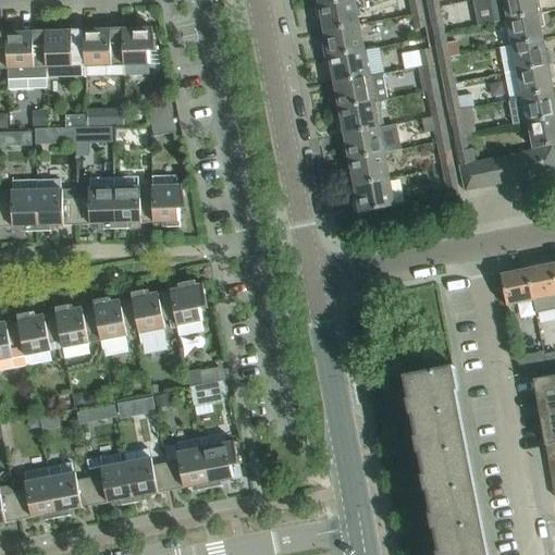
[(357,23),(352,0),(336,0),(313,4),(316,17),(319,16),(322,29),(357,23)]
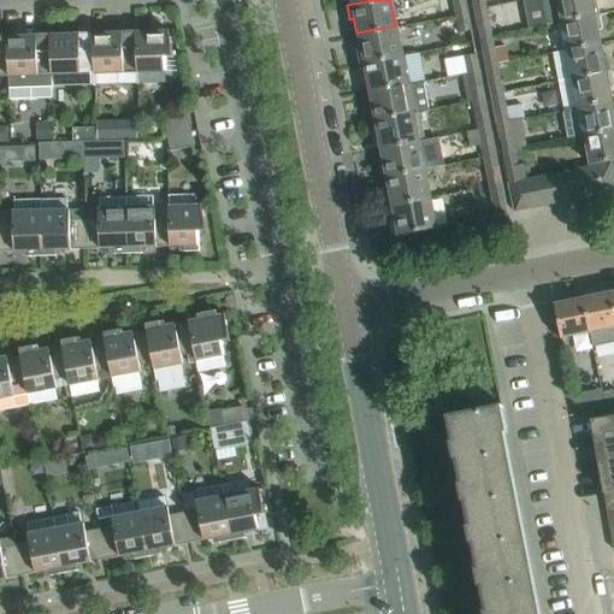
[(466,11),(464,0),(450,0),(454,13),(466,11)]
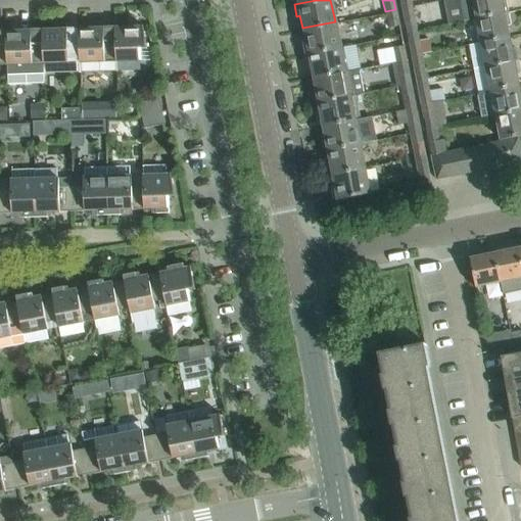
[(458,0),(462,18),(475,16),(507,10),(505,0),(458,0)]
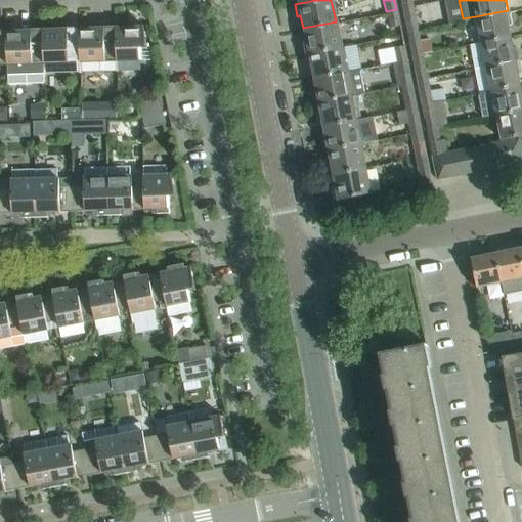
[(417,28),(411,3),(401,5),(406,30),(417,28)]
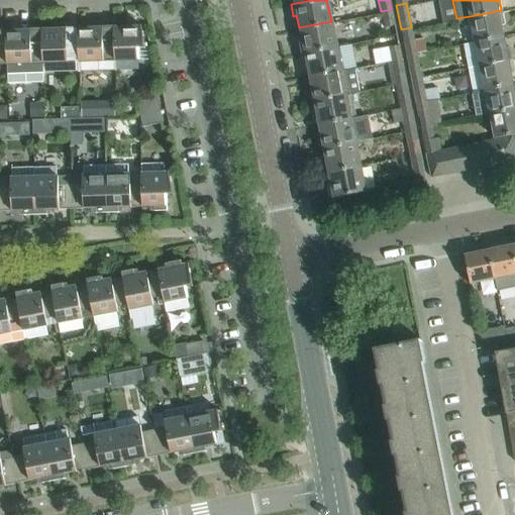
[(393,23),(391,9),(381,11),(384,25),(393,23)]
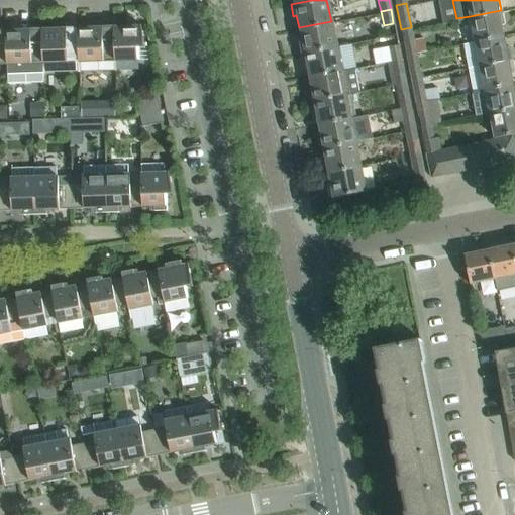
[(502,34),(499,22),(503,22),(501,10),(470,16),(474,39),(502,34)]
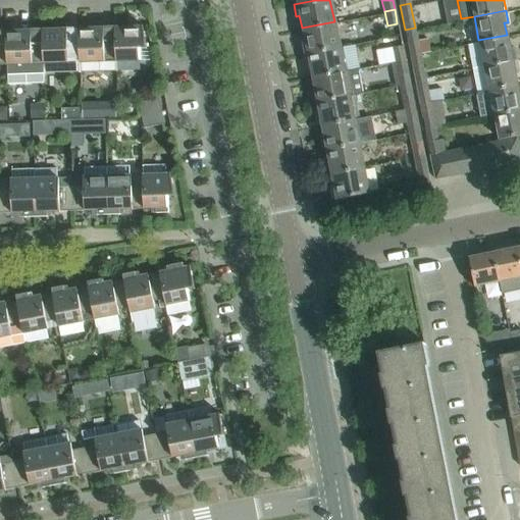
[(340,45),(334,21),(302,28),(304,40),(301,41),(303,52),(340,45)]
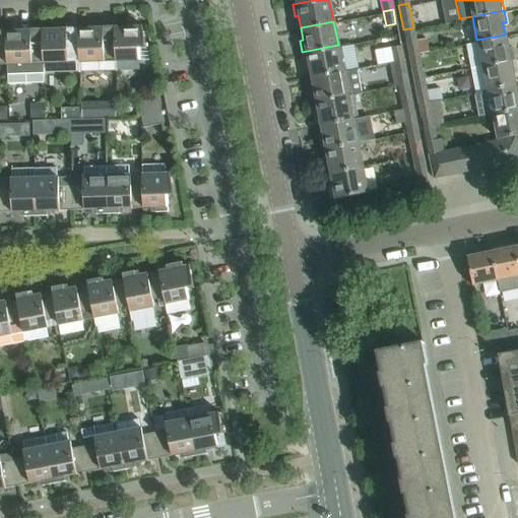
[(138,59),(138,47),(144,47),(140,23),(139,23),(139,25),(113,26),(114,60),(114,69),(137,68),(137,59),(138,59)]
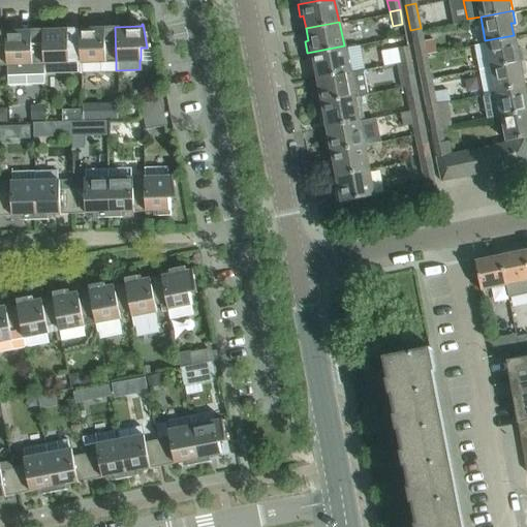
[(115,27),(78,28),(78,31),(79,62),(80,71),(102,71),(102,61),(116,61),(115,27)]
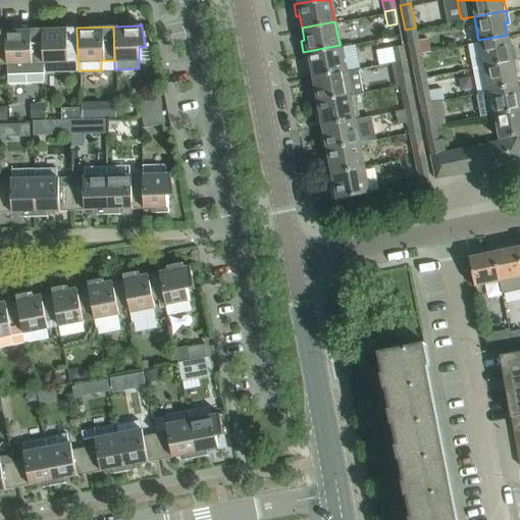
[(65,28),(41,29),(41,32),(42,62),(42,71),(65,71),(65,61),(78,61),(76,31),(76,28),(65,28)]
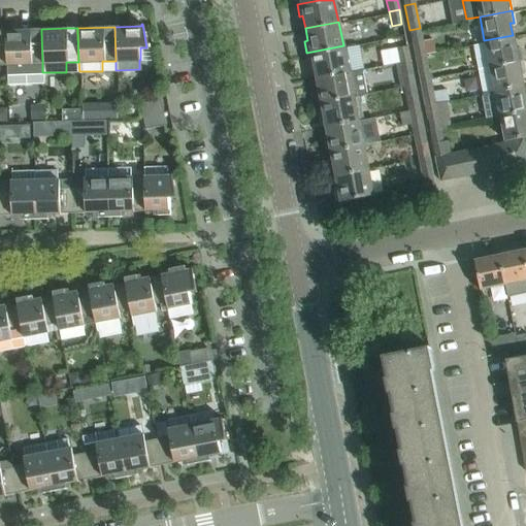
[(434,51),(431,37),(422,38),(420,28),(409,30),(414,55),(424,53),(434,51)]
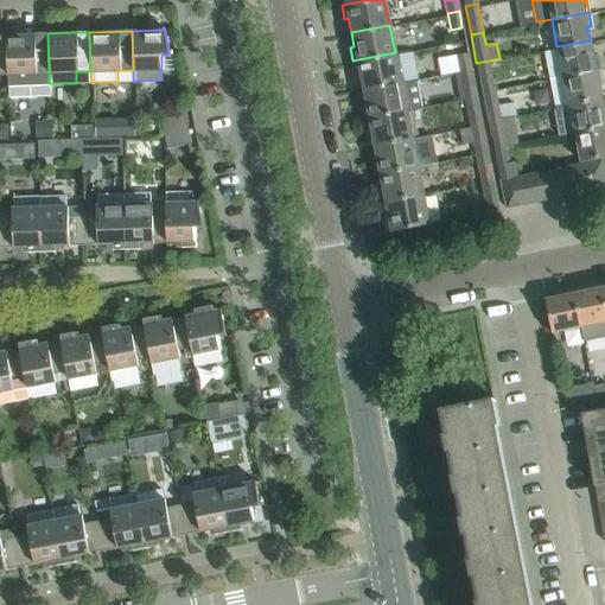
[(33,33),(5,34),(5,38),(6,74),(6,86),(33,84),(33,72),(49,72),(48,37),(48,33),(33,33)]
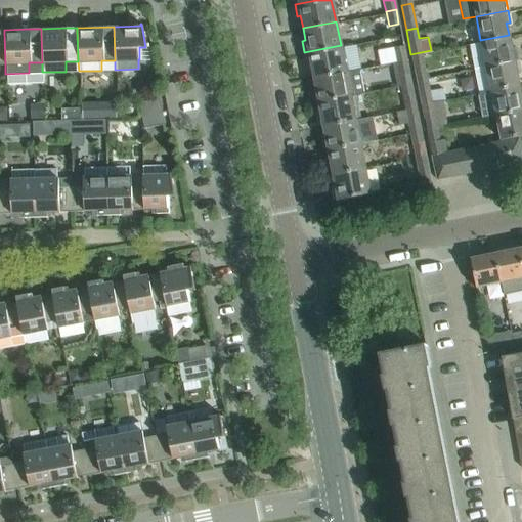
[(517,58),(515,46),(511,47),(509,35),(480,40),(480,41),(469,43),(473,67),(517,58)]
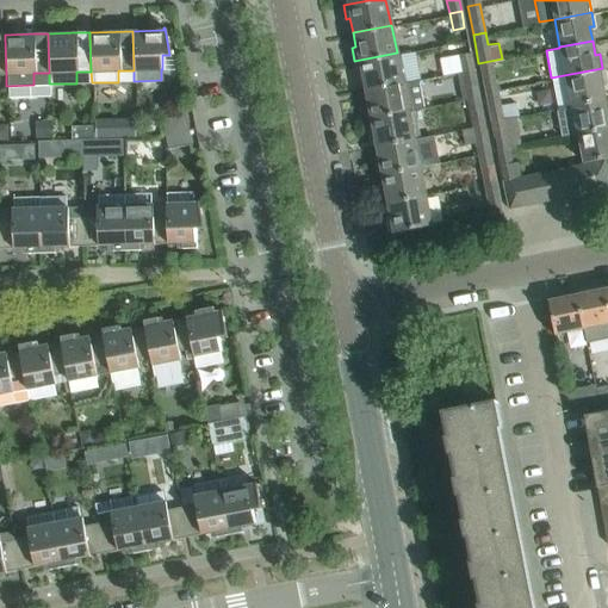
[(469,51),(458,54),(460,69),(472,67),(469,51)]
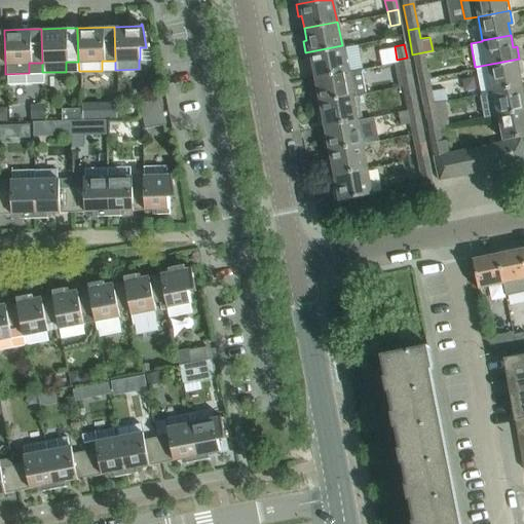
[(346,69),(342,45),(305,52),(307,65),(311,64),(313,76),(346,69)]
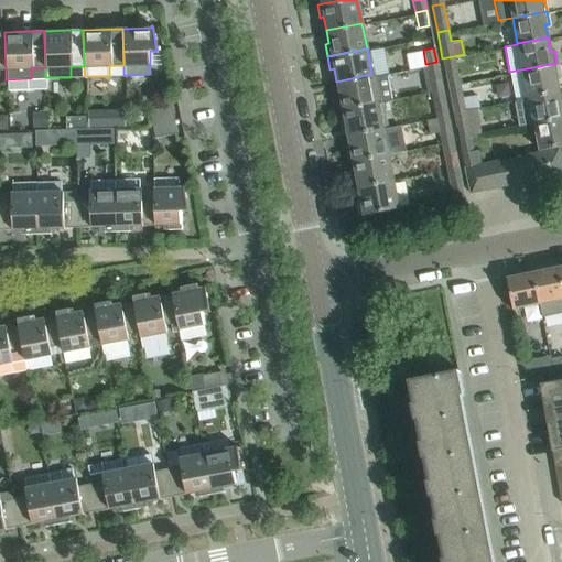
[(458,82),(453,56),(442,58),(447,84),(458,82)]
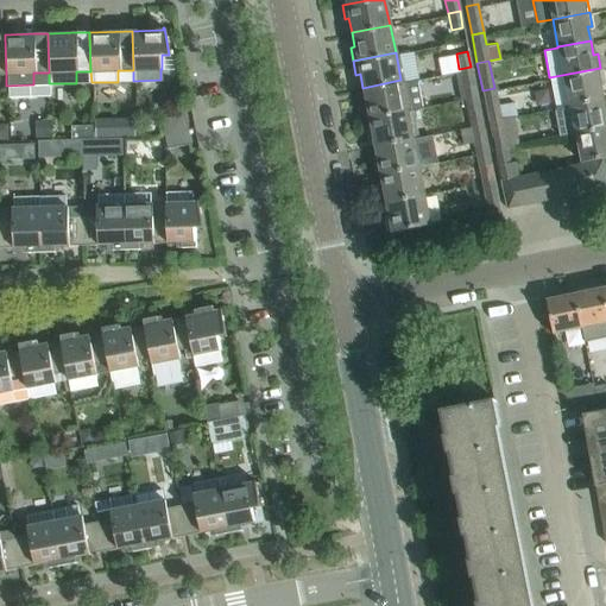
[(459,69),(453,70),(459,98),(465,98),(477,95),(471,67),(459,69)]
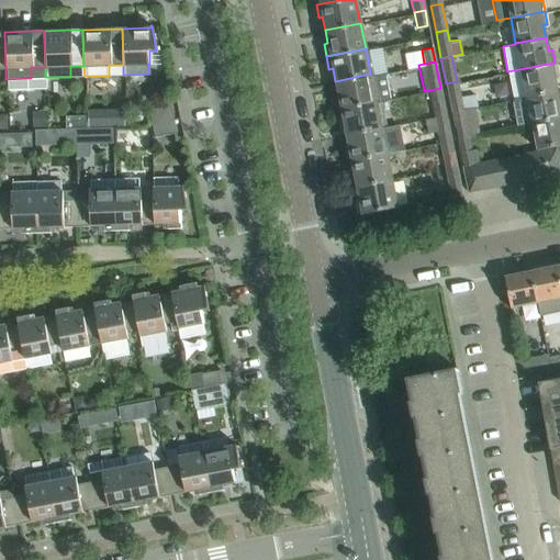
[(556,89),(553,77),(557,76),(555,63),(507,71),(513,98),(556,89)]
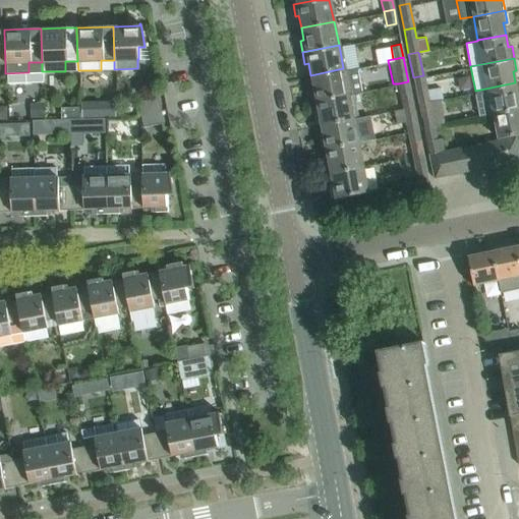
[(355,66),(343,68),(310,75),(312,87),(308,88),(310,100),(348,93),(360,91),(355,66)]
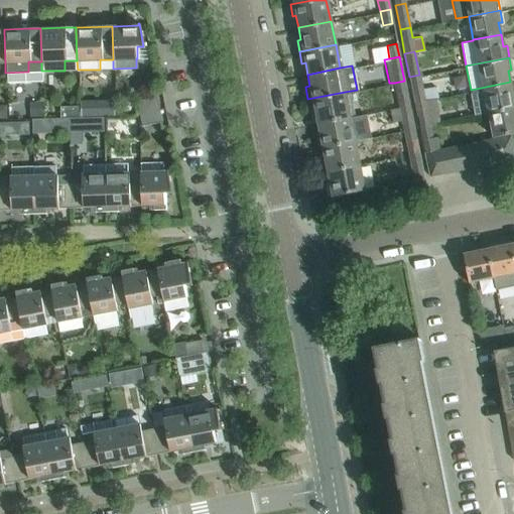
[(424,99),(419,75),(409,77),(414,101),(424,99)]
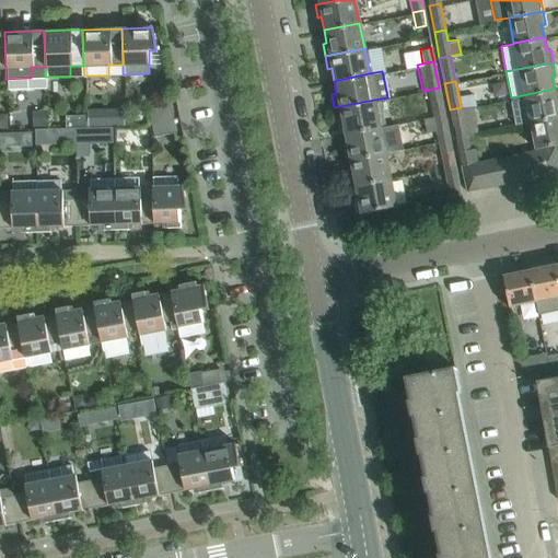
[(443,113),(439,88),(428,90),(433,115),(443,113)]
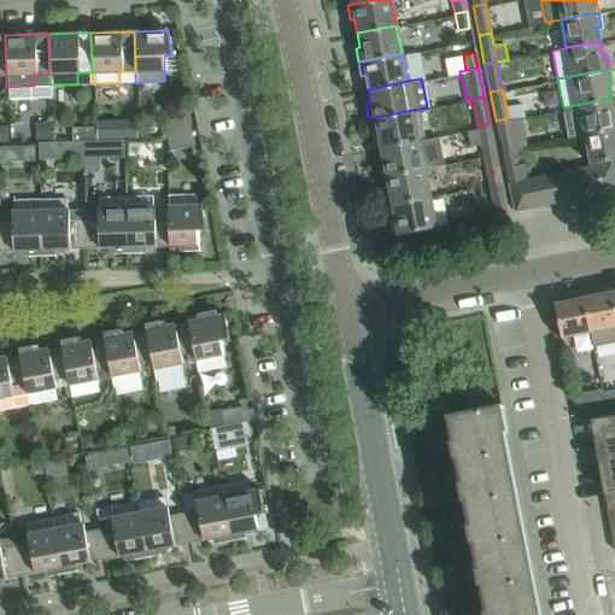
[(614,127),(614,112),(610,98),(563,107),(562,109),(567,136),(583,134),(614,127)]
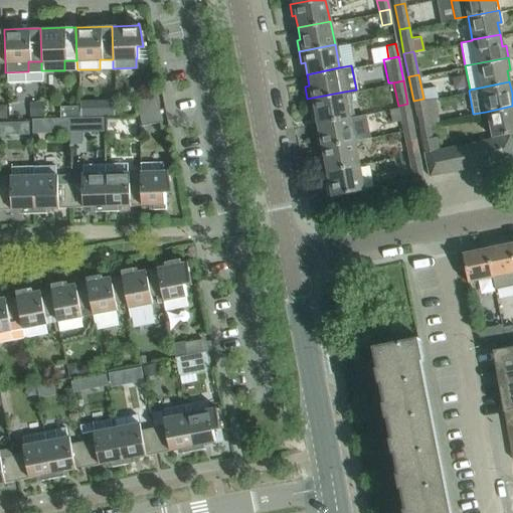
[(349,116),(344,92),(307,99),(310,111),(314,110),(316,122),(349,116)]
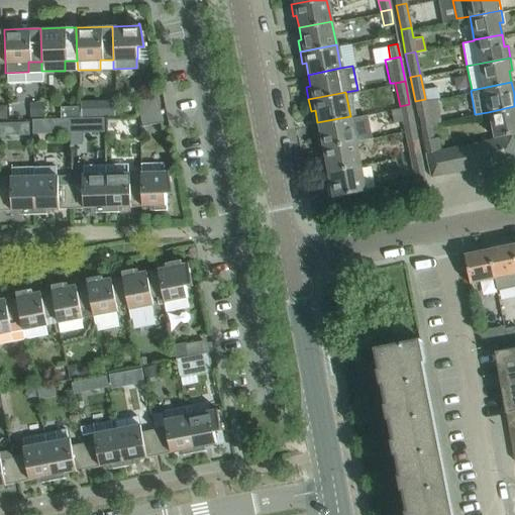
[(157,109),(153,97),(136,100),(138,112),(157,109)]
